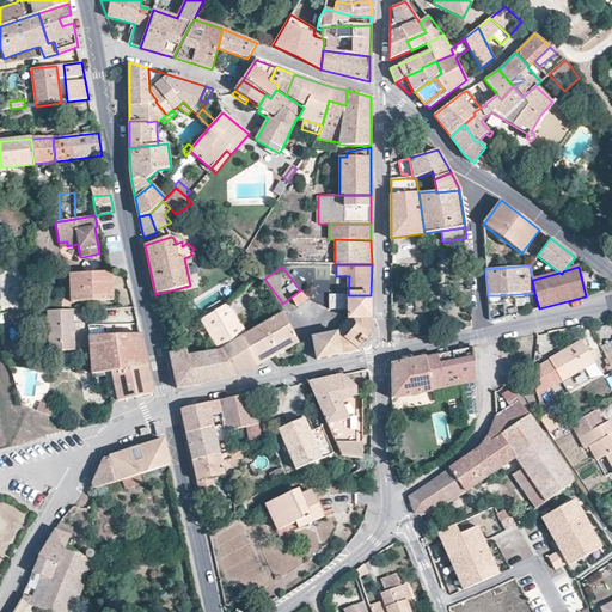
[(114,300),(111,271),(71,274),(72,303),(114,300)]
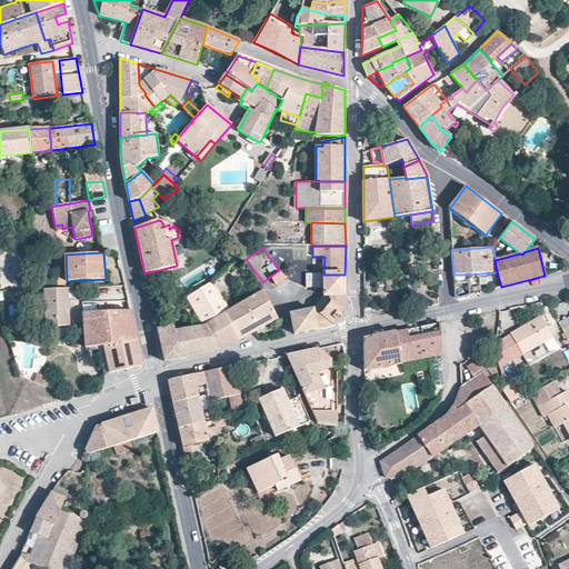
[(220,295),(238,285),(228,267),(212,281),(220,295)]
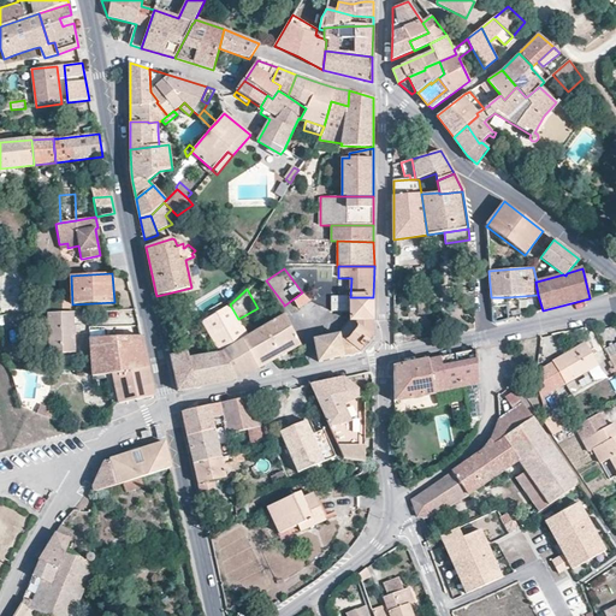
[(298,307),(311,300),(302,294),(294,300),(298,307)]
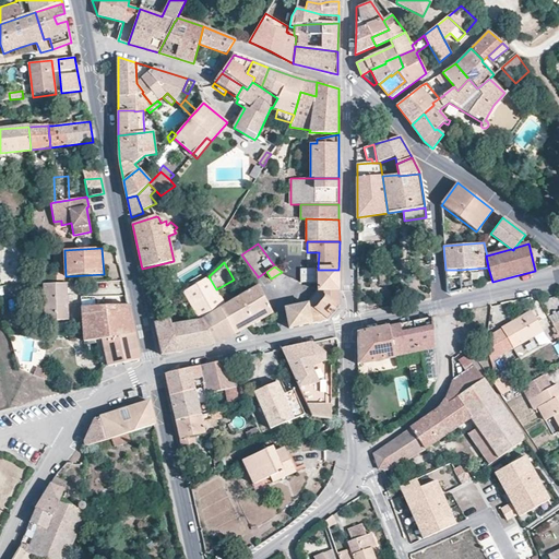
[(339,308),(339,270),(318,270),(318,290),(308,304),(285,308),(289,329),(329,321),(340,308),(339,308)]
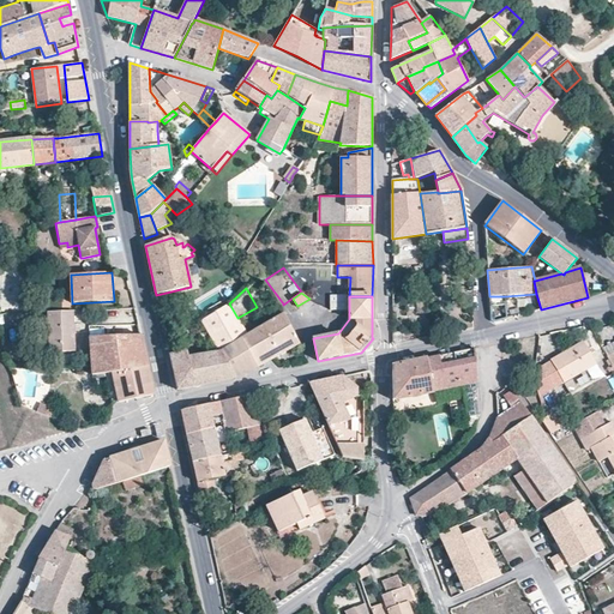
[(332,309),(349,311),(349,296),(332,296),(332,309)]
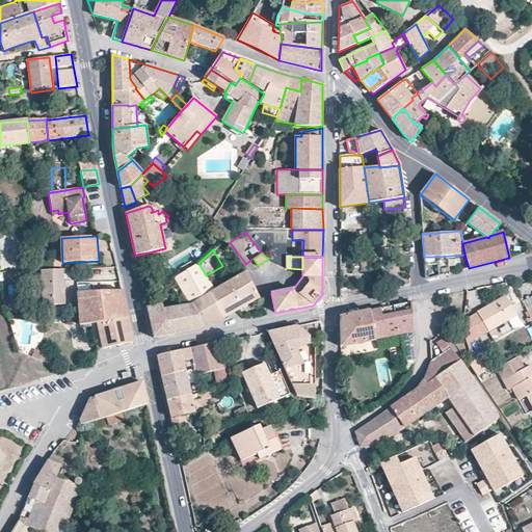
[(440,276),(437,257),(424,257),(425,277),(428,280),(440,276)]
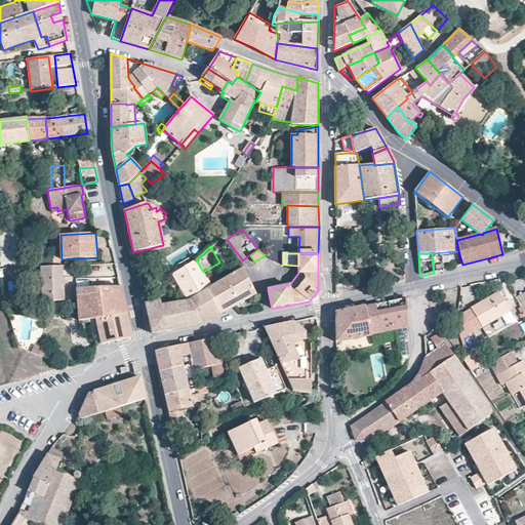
[(203,272),(196,259),(172,273),(188,301),(189,301),(201,324),(219,315),(206,290),(211,287),(203,272)]
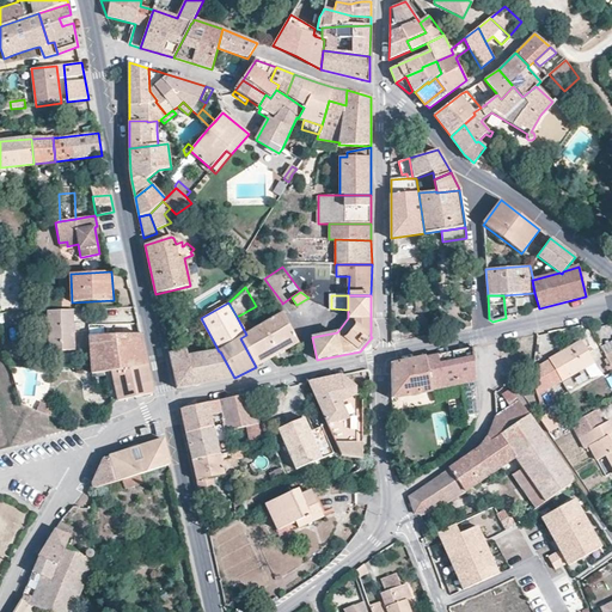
[(77,350),(74,310),(47,311),(49,352),(77,350)]
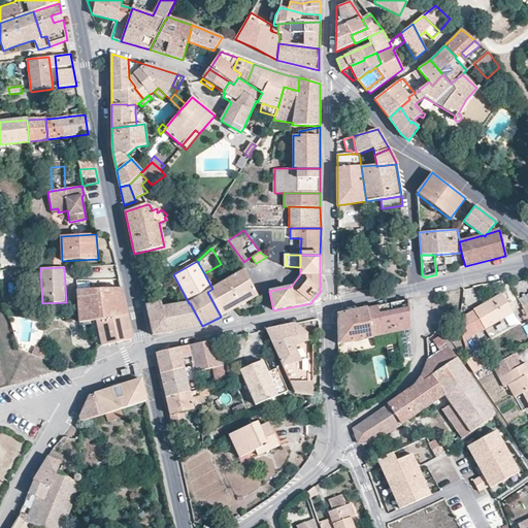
[(221,317),(257,296),(244,270),(212,289),(207,292),(221,317)]
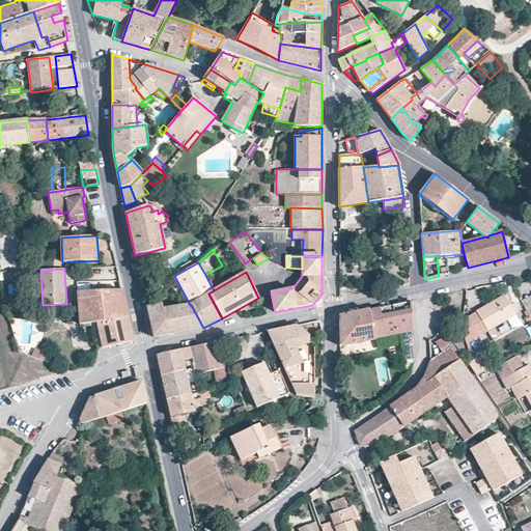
[(128,315),(121,289),(78,290),(79,319),(80,325),(91,323),(98,322),(128,315)]
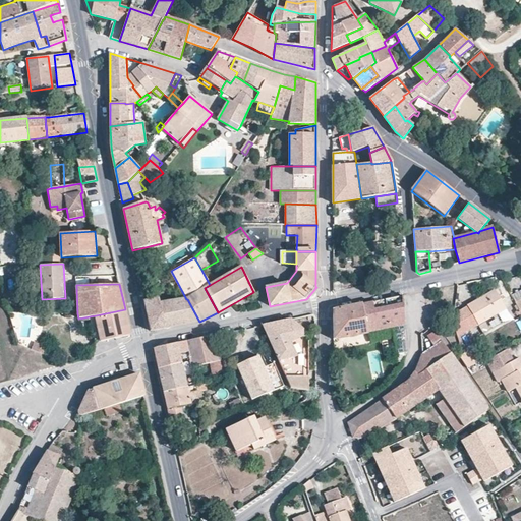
[(496,290),(454,313),(457,337),(478,325),(497,314),(506,308),(496,290)]
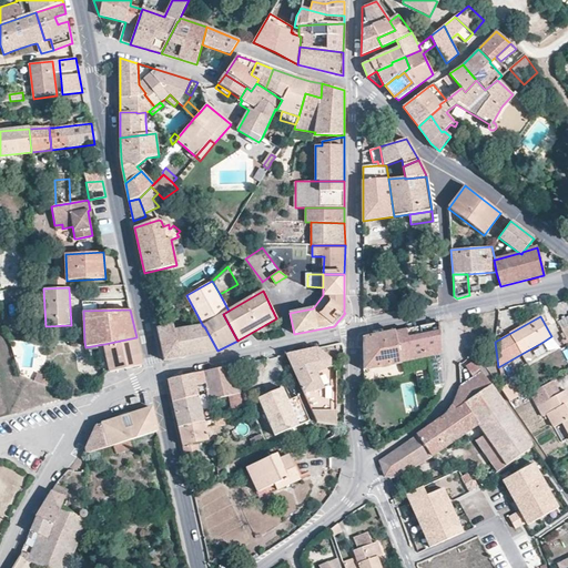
[(363,337),(364,371),(406,363),(405,358),(426,354),(442,351),(439,322),(363,337)]
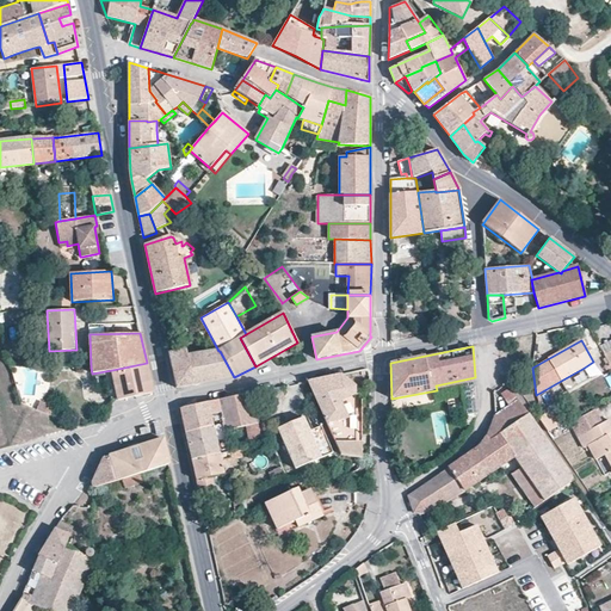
[(220,351),(218,351),(187,356),(186,350),(168,353),(177,389),(195,384),(233,377),(234,377),(220,351)]
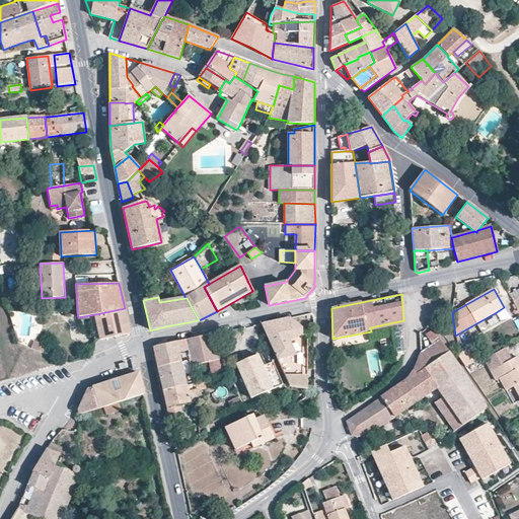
[(131,334),(125,308),(95,314),(100,341),(131,334)]
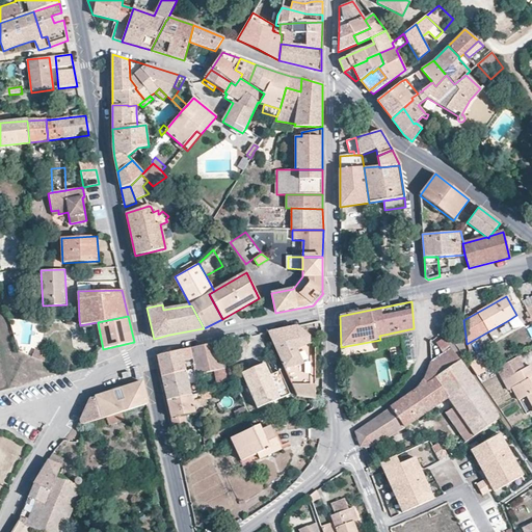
[(494,341),(512,330),(507,321),(488,331),(494,341)]
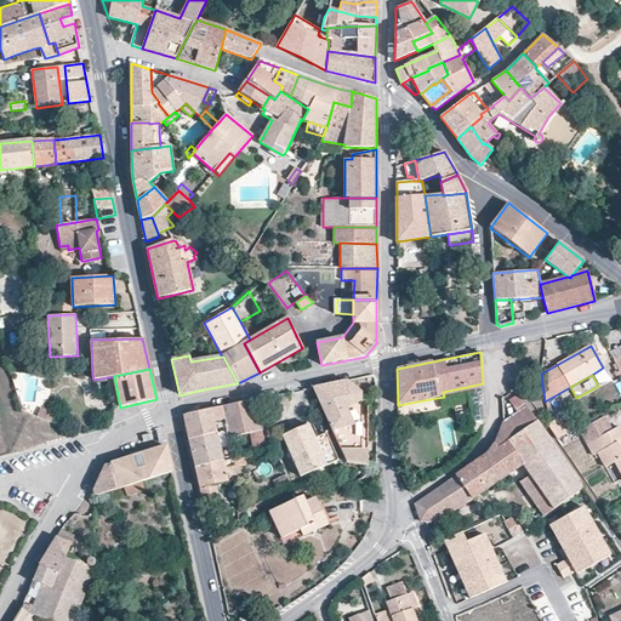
[(120,408),(114,376),(107,377),(114,408),(120,408)]
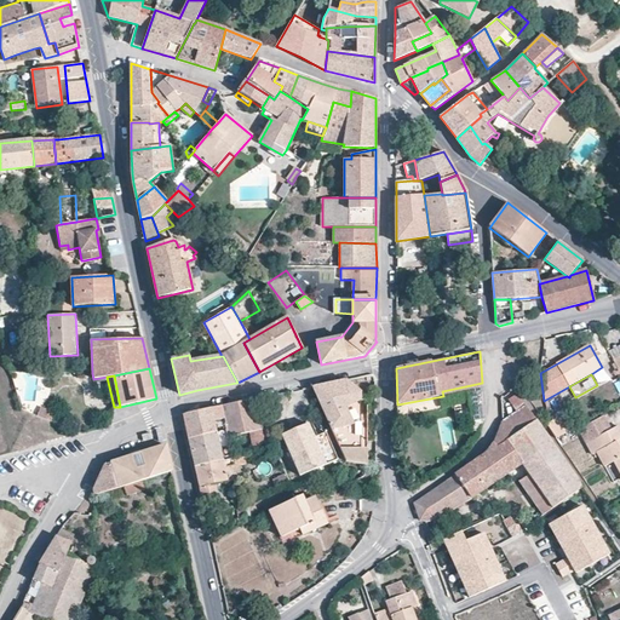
[(313,386),(331,430),(361,424),(361,401),(361,391),(345,379),(313,386)]
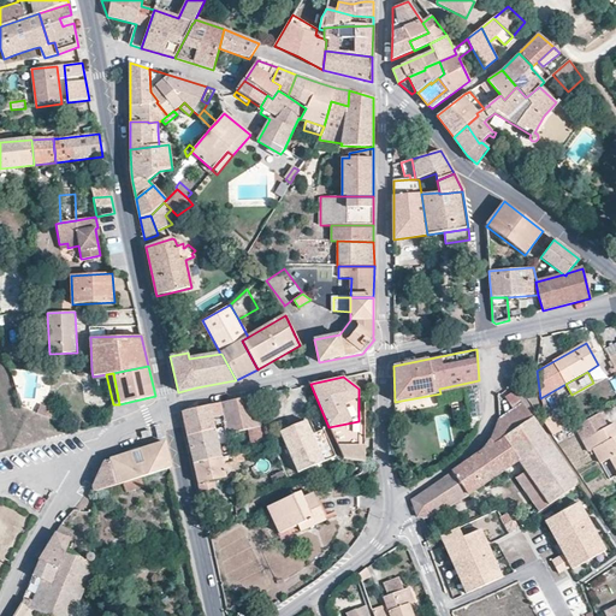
[(261,428),(254,396),(220,403),(224,421),(225,428),(226,436),(247,431),(261,428)]
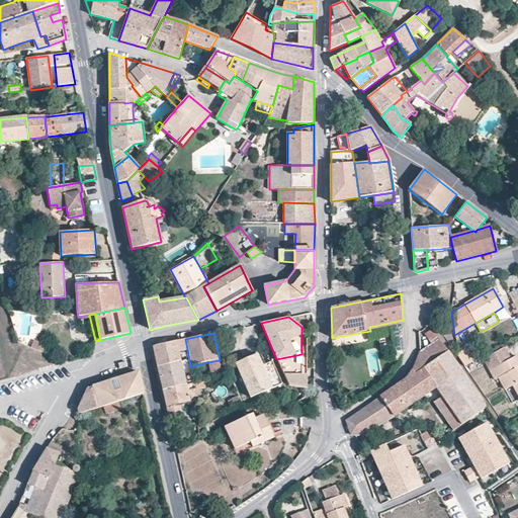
[(276,359),(280,368),(286,368),(289,374),(307,375),(307,335),(301,335),(301,354),(276,359)]
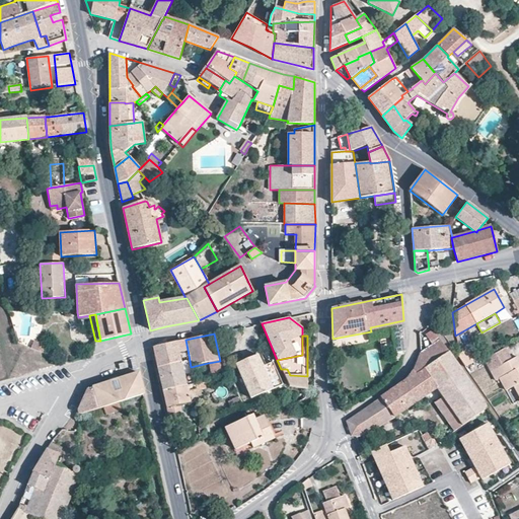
[(404,352),(404,337),(391,338),(394,353),(404,352)]
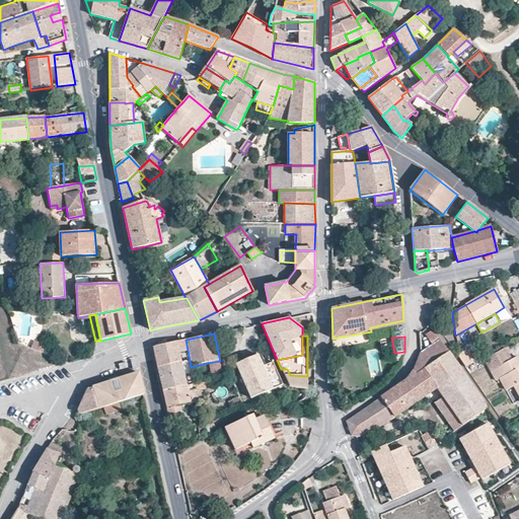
[(424,368),(448,352),(440,339),(420,353),(414,370),(414,371),(416,374),(424,368)]
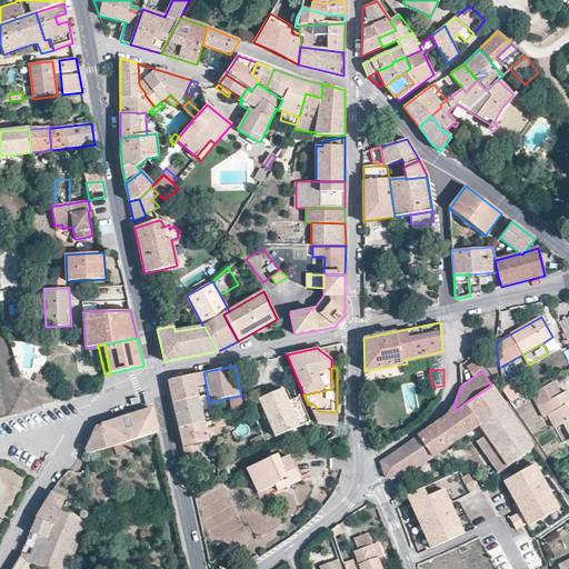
[(207,389),(203,372),(169,380),(173,402),(208,396),(207,389)]
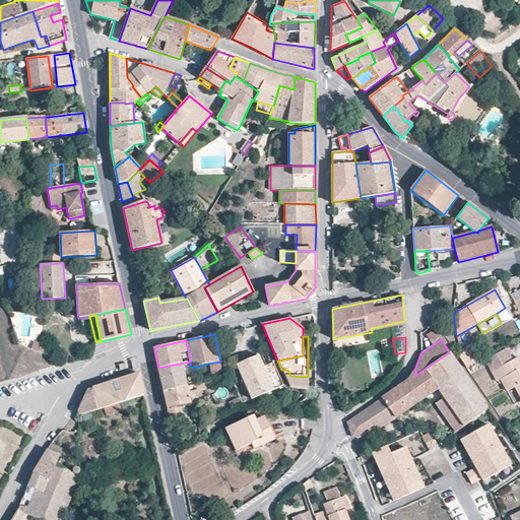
[(43,353),(46,347),(34,342),(31,348),(43,353)]
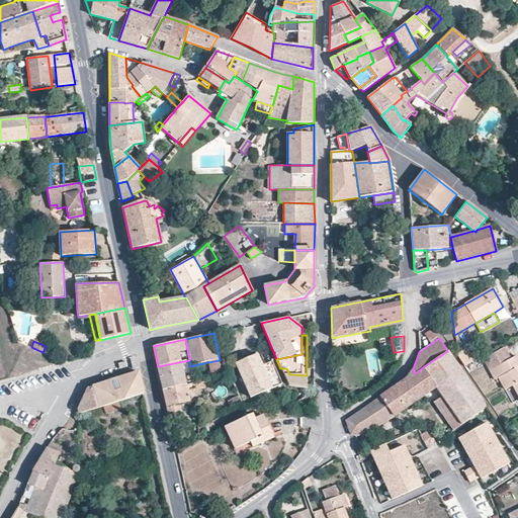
[(504,346),(483,357),(495,380),(499,378),(505,390),(513,385),(517,395),(517,375),(517,376),(514,369),(517,367),(517,358),(516,356),(511,358),(504,346)]
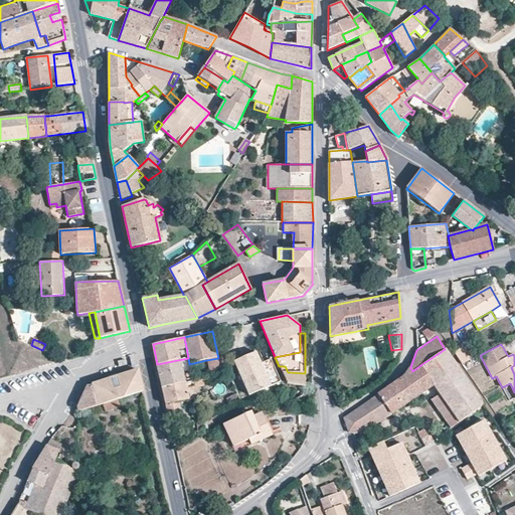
[(474,358),(466,345),(454,352),(462,364),(474,358)]
